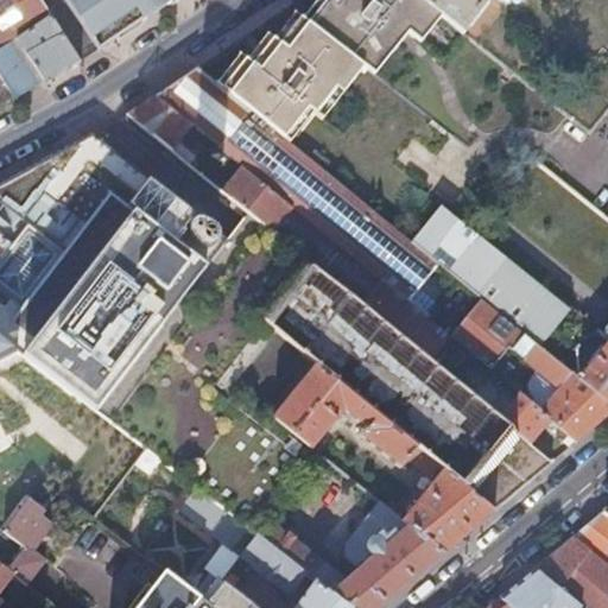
[(0,0),(0,46),(10,42),(16,37),(49,16),(38,0),(0,0)]
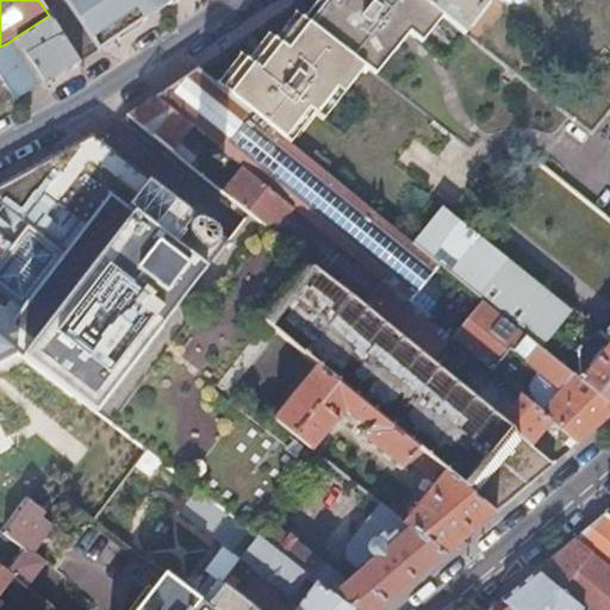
[(66,0),(99,49),(137,24),(170,0),(66,0)]
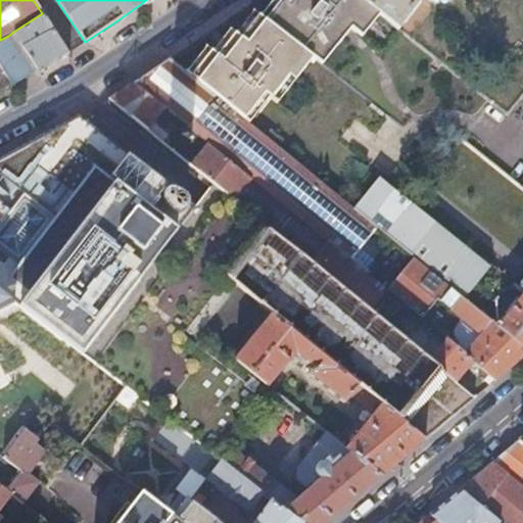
[(287,0),(285,3),(281,0),(278,0),(264,19),(311,57),(314,58),(330,38),(335,43),(348,27),(354,32),(372,9),(359,0),(287,0)]
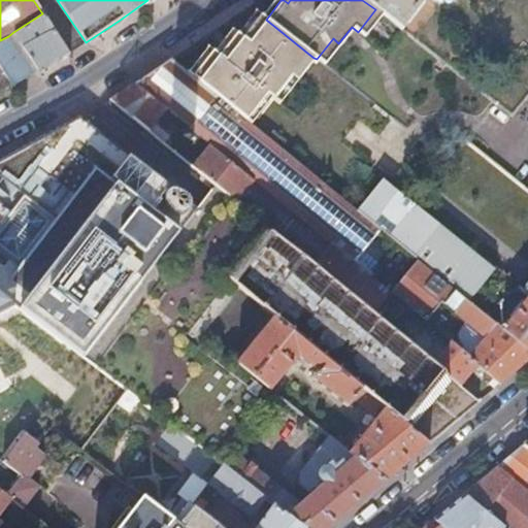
[(362,0),(375,9),(400,29),(418,6),(422,0),(439,0),(440,1),(440,0),(362,0)]
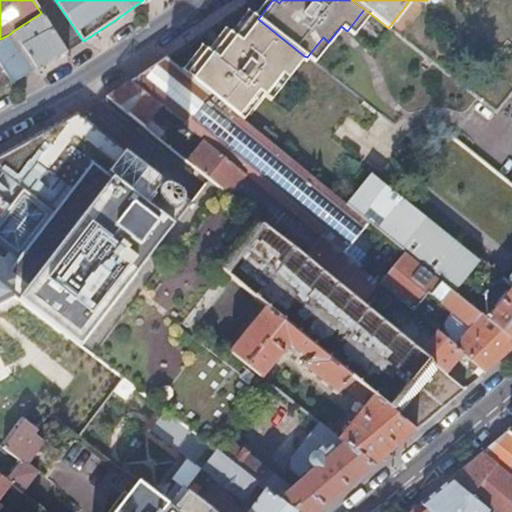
[(66,50),(41,13),(13,31),(8,35),(13,42),(18,40),(36,67),(53,57),(66,50)]
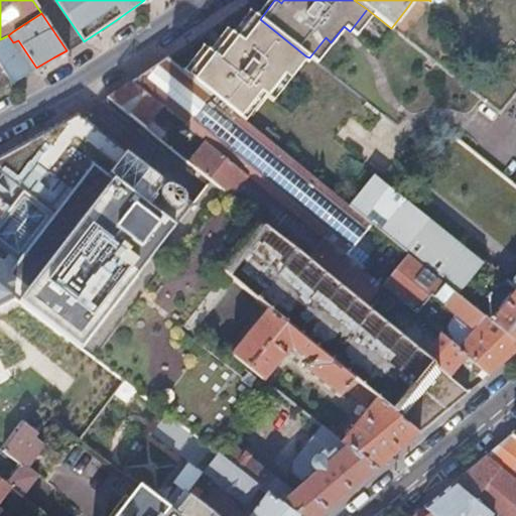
[(218,47),(270,90),(283,74),(288,79),(306,56),(260,19),(254,14),(236,36),(230,32),(218,47)]
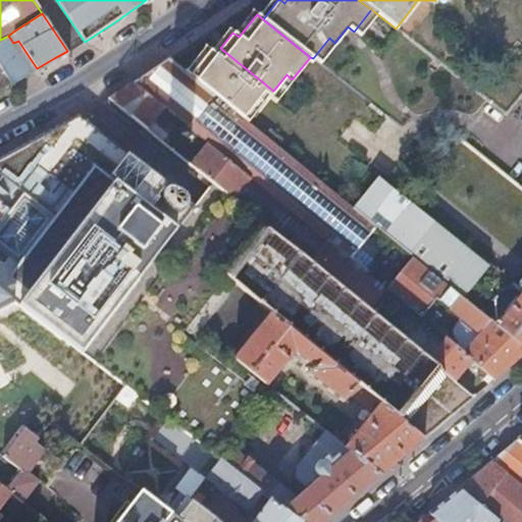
[(0,64),(10,83),(32,71),(13,43),(8,36),(0,40),(0,64)]
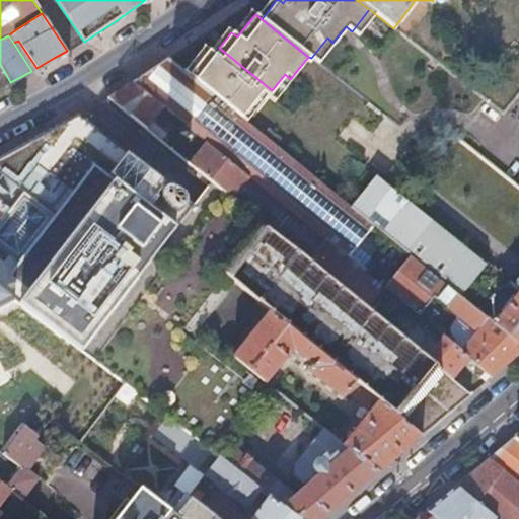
[(188,75),(211,94),(240,118),(261,91),(267,96),(272,90),(219,48),(214,55),(207,50),(188,75)]
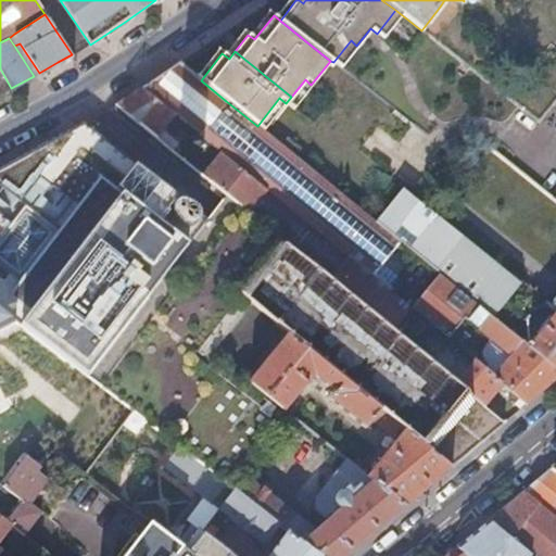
[(174,114),(199,134),(220,152),(266,189),(312,226),(348,255),(330,278),(370,311),(388,289),(390,287),(373,272),(399,240),(374,219),(257,126),(226,101),(201,80),(178,62),(160,75),(141,87),(174,114)]
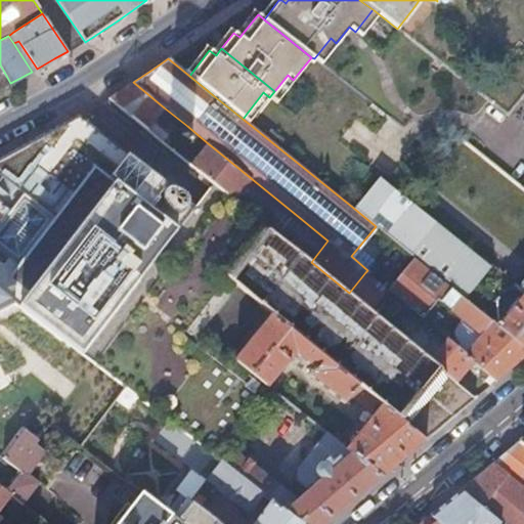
[(0,83),(2,87),(3,86),(10,83),(0,64),(0,83)]
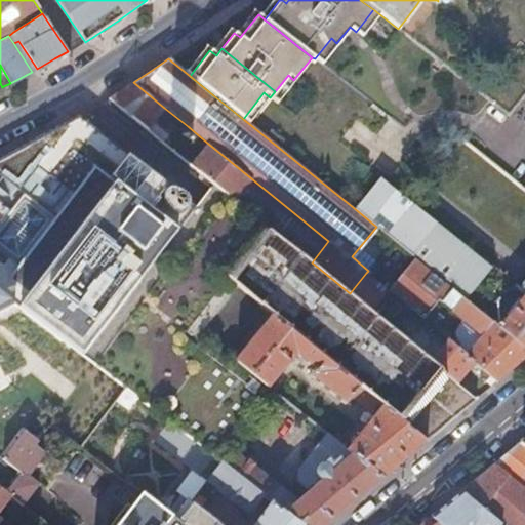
[(122,90),(110,98),(162,140),(167,135),(152,122),(164,108),(133,82),(122,90)]
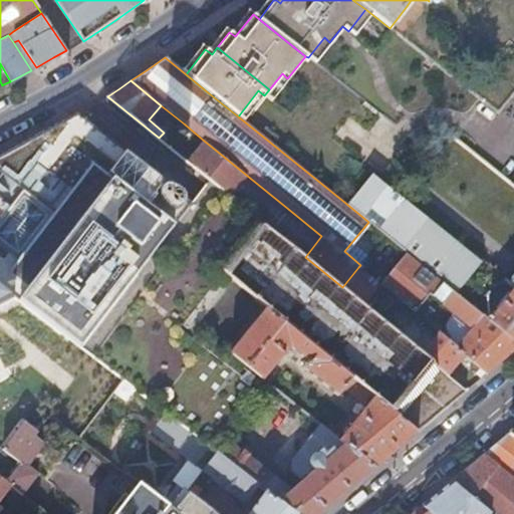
[(92,356),(136,301),(153,278),(141,269),(171,230),(191,204),(77,113),(58,123),(33,138),(0,155),(0,284),(15,296),(92,356)]
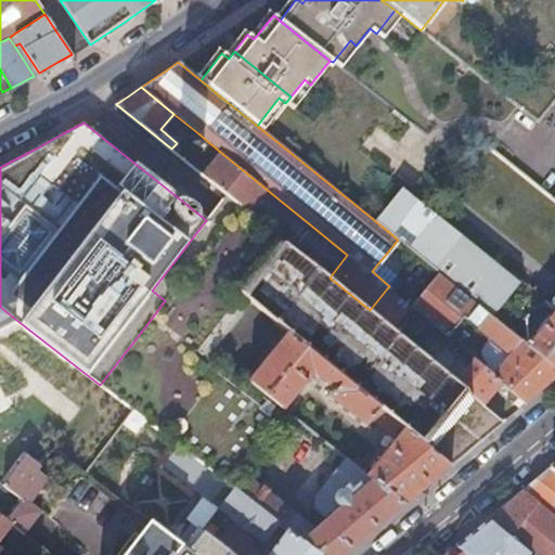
[(229,195),(246,210),(266,189),(220,152),(202,173),(227,193),(229,195)]
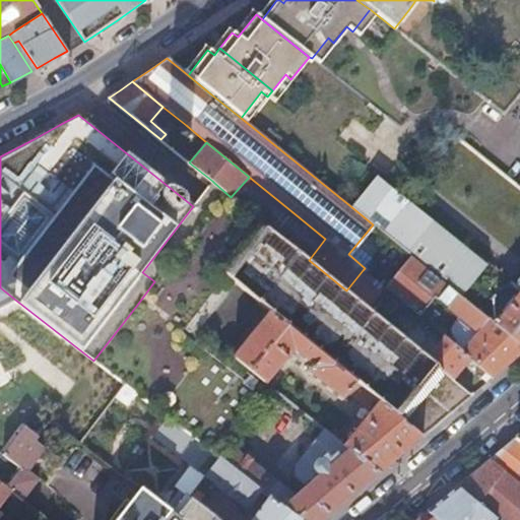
[(373,224),(390,239),(409,254),(461,296),(466,289),(479,273),(488,263),(407,199),(376,174),(349,205),(373,224)]
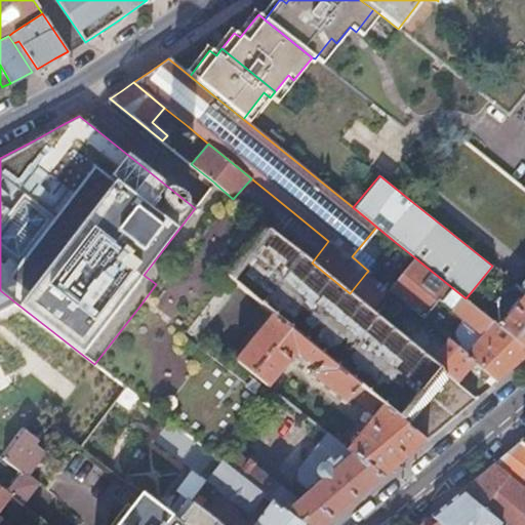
[(233,199),(276,234),(277,234),(294,213),(251,178),(233,199)]
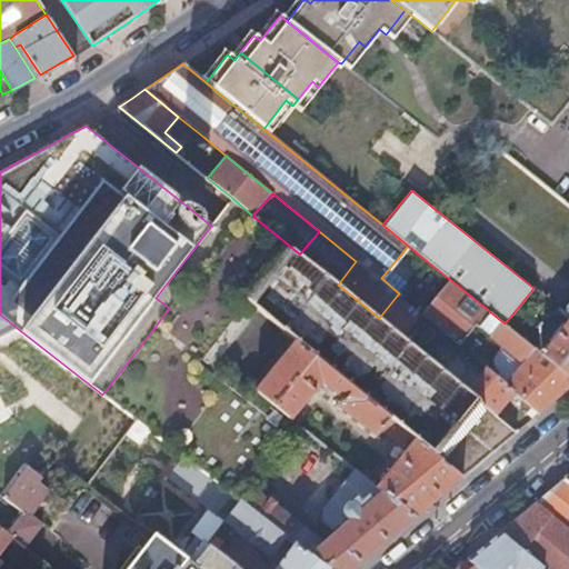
[(189,255),(255,307),(299,253),(252,216),(235,200),(211,226),(189,255)]
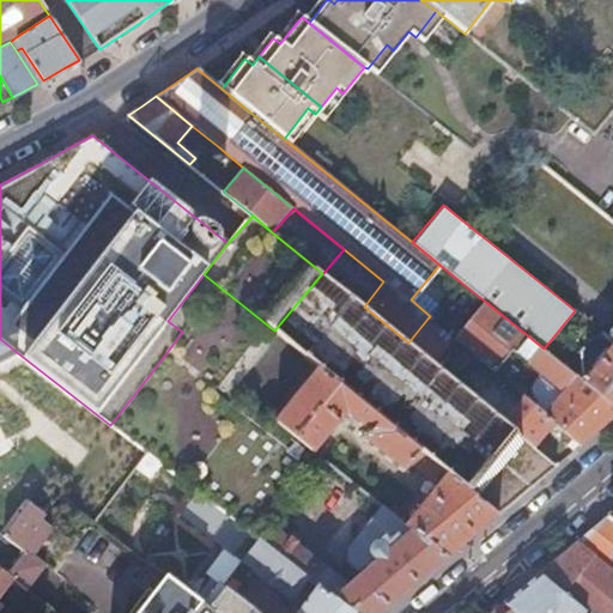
[(344,249),(323,273),(364,307),(383,281),(344,249)]
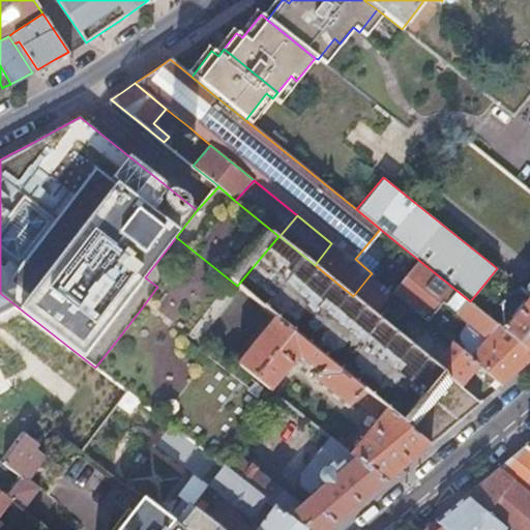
[(237,286),(265,310),(273,316),(430,443),(453,423),(462,416),(481,401),(471,392),(462,385),(462,386),(425,356),(427,355),(374,313),(371,311),(353,296),(315,265),(280,236),(278,236),(237,286)]
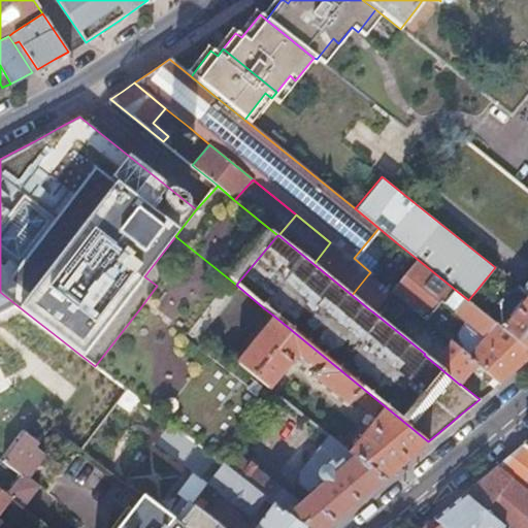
[(226,354),(264,308),(236,285),(175,236),(144,276),(157,286),(139,309),(189,349),(200,333),(226,354)]
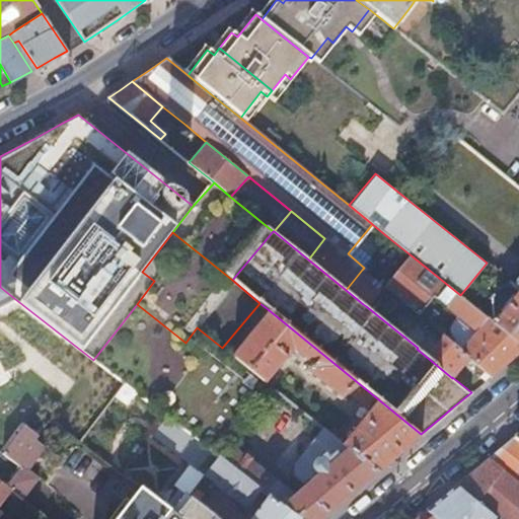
[(409,253),(382,287),(418,315),(432,297),(474,331),(460,350),(468,357),(491,375),(499,369),(515,356),(518,352),(518,343),(477,309),(460,295),(409,253)]
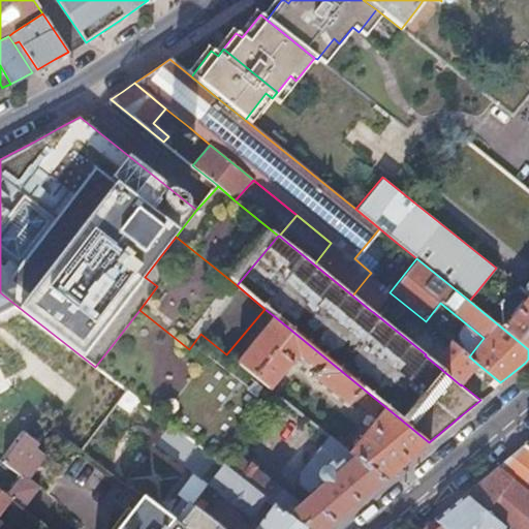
[(505,276),(496,268),(488,278),(497,285),(505,276)]
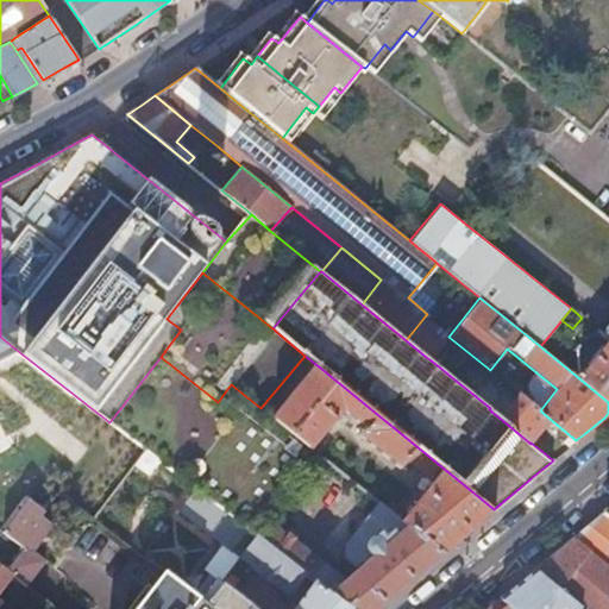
[(425,316),(406,340),(426,357),(429,359),(449,337),(425,316)]
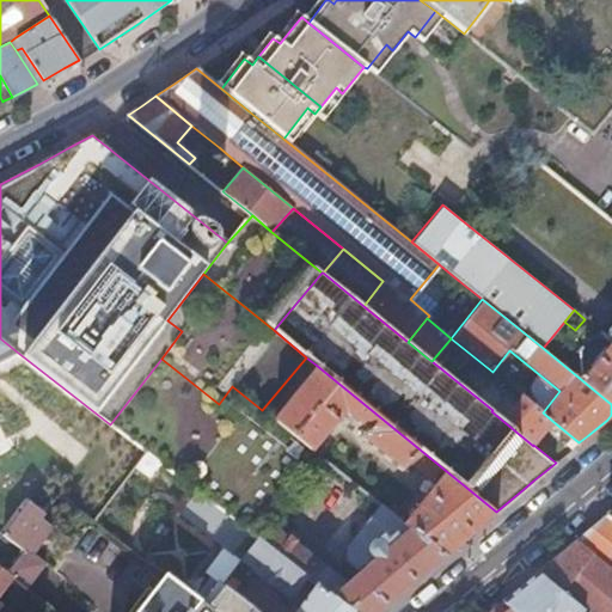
[(563,365),(611,404),(611,340),(611,341),(603,352),(585,337),(570,355),(563,365)]
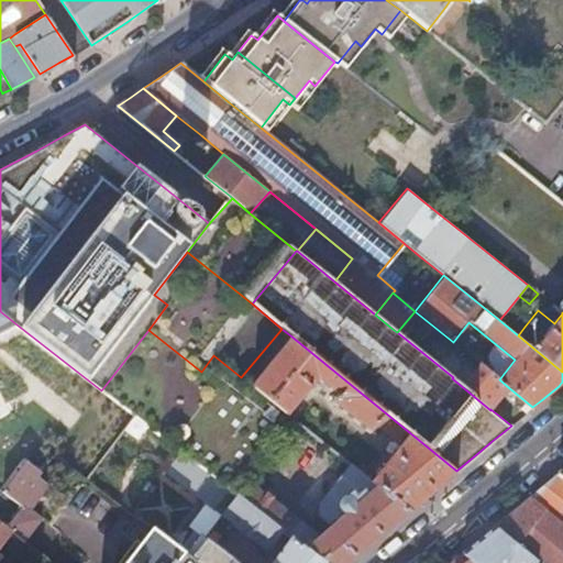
[(0,332),(17,324),(0,311),(0,417),(12,411),(0,389),(0,332)]
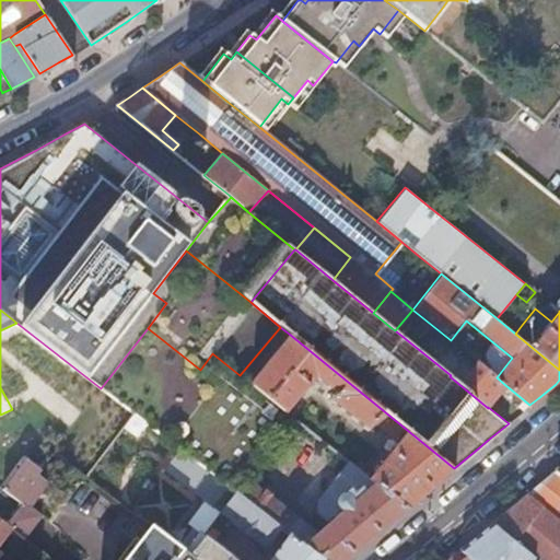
[(497,318),(515,334),(522,325),(502,312),(497,318)]
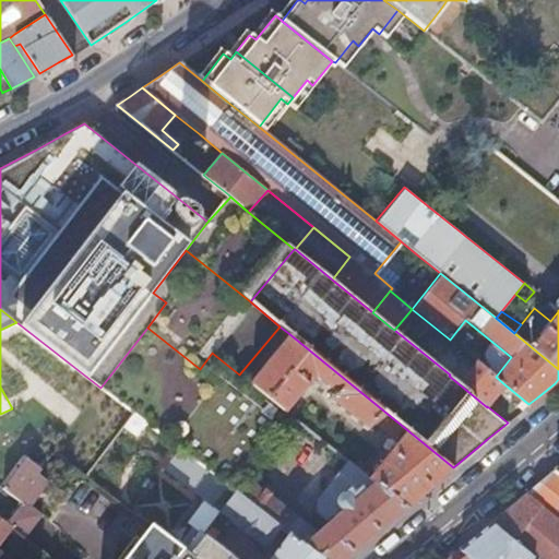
[(248,381),(239,375),(212,353),(200,369),(147,328),(100,388),(236,491),(237,492),(248,478),(296,419),(284,409),(248,381)]
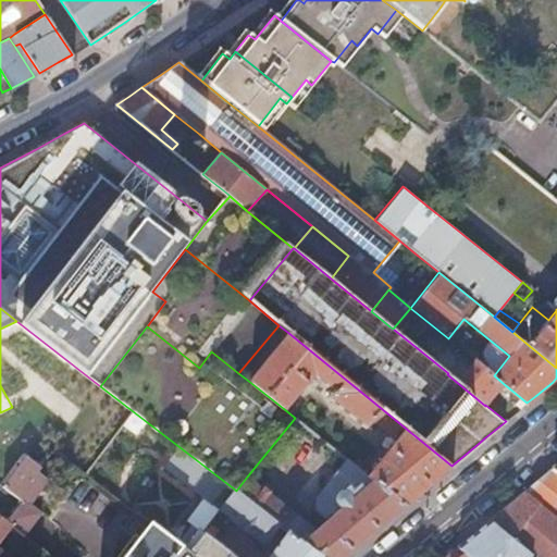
[(452,466),(287,332),(247,380),(283,408),(312,373),(332,390),(327,396),(364,426),(371,420),(395,441),(367,474),(405,505),(428,485),(452,466)]
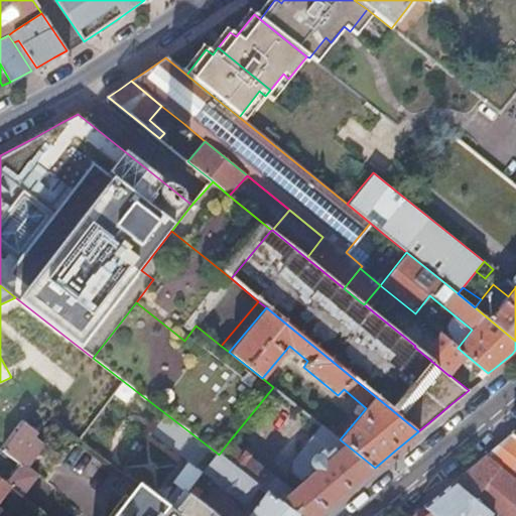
[(449,376),(449,375),(466,355),(458,348),(430,327),(418,316),(411,325),(424,335),(415,346),(414,347),(449,376)]
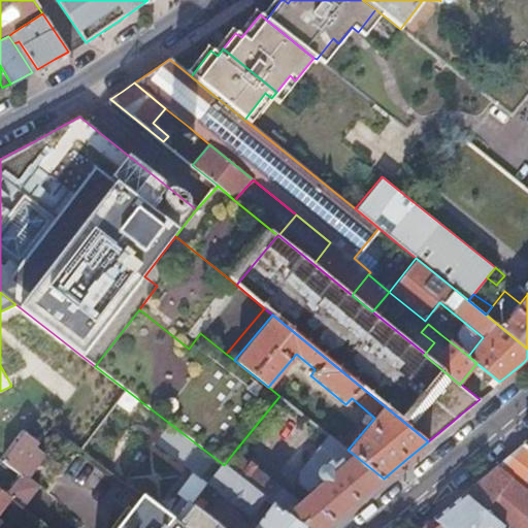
[(200,476),(215,459),(168,423),(155,440),(200,476)]
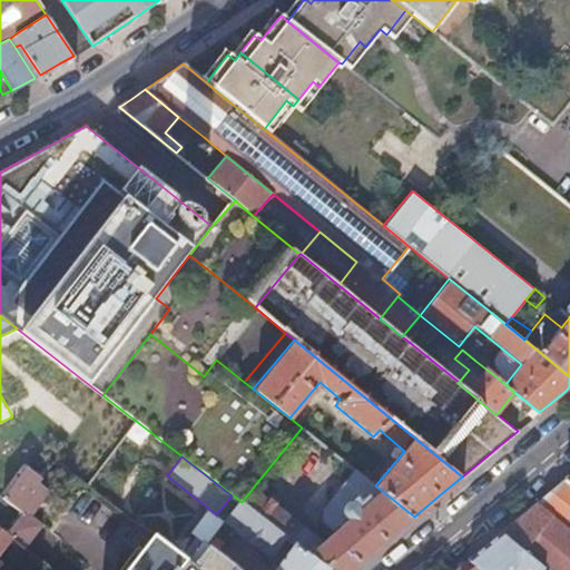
[(58,460),(57,458),(41,477),(28,467),(3,499),(23,513),(9,533),(12,537),(26,547),(43,523),(32,514),(51,489),(41,482),(58,460)]
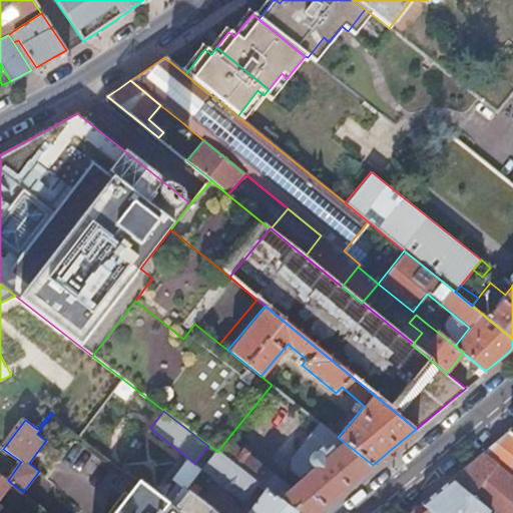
[(323,426),(330,431),(334,426),(328,421),(323,426)]
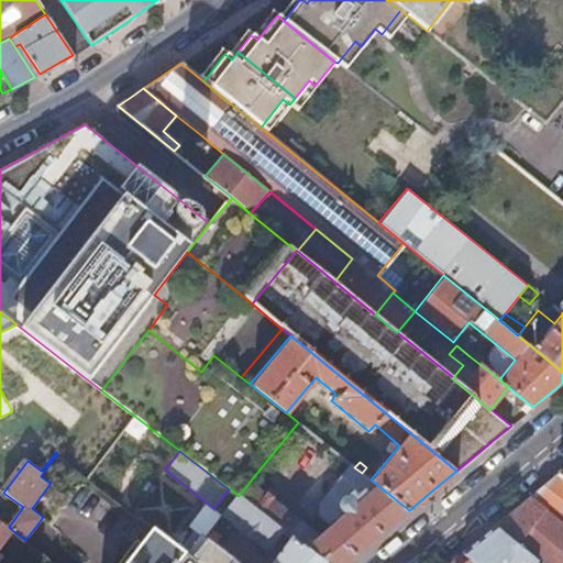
[(345,562),(373,541),(409,510),(371,479),(362,473),(354,467),(350,464),(319,500),(319,515),(328,522),(335,517),(340,521),(321,537),(250,482),(239,496),(238,497),(282,530),(291,537),(324,562),(345,562)]
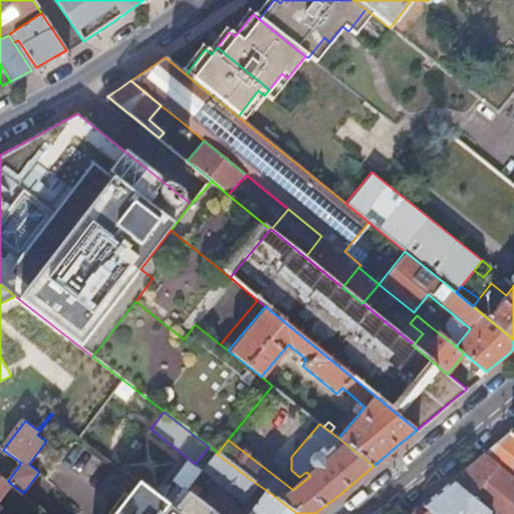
[(513,513),(513,437),(508,432),(483,453),(498,465),(474,499),(491,513),(492,513),(513,513)]
